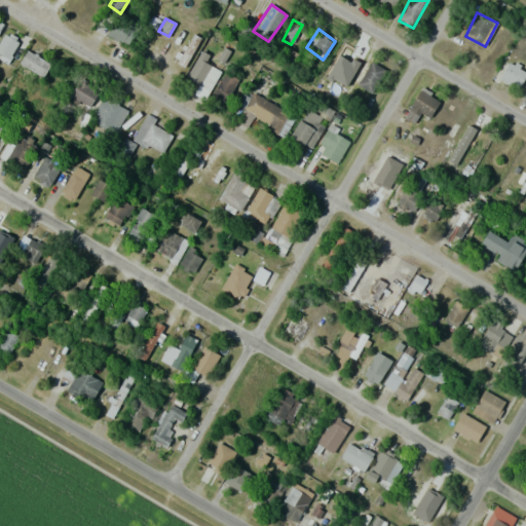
[(0,52),(6,59),(20,44),(8,34),(0,42),(0,52)]
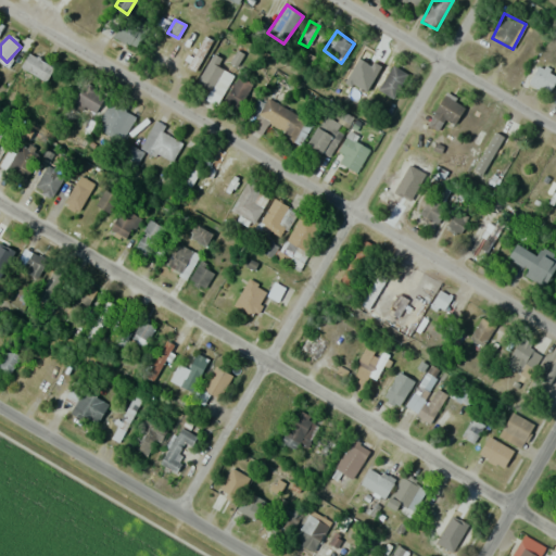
[(369,49),(361,45),(344,81),(354,85),(369,49)]
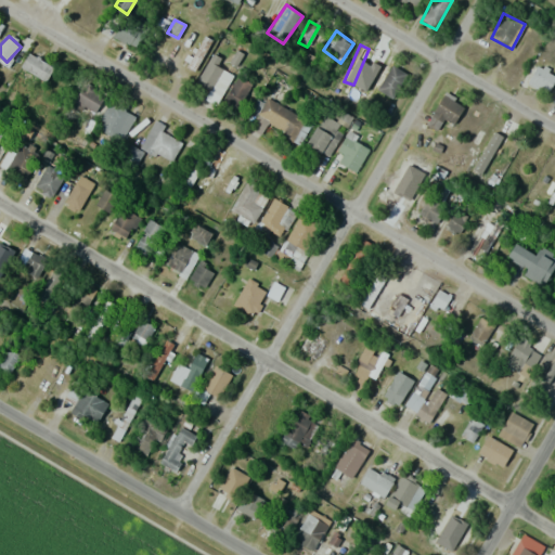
[(46,82),(54,67),(29,53),(21,67),(46,82)]
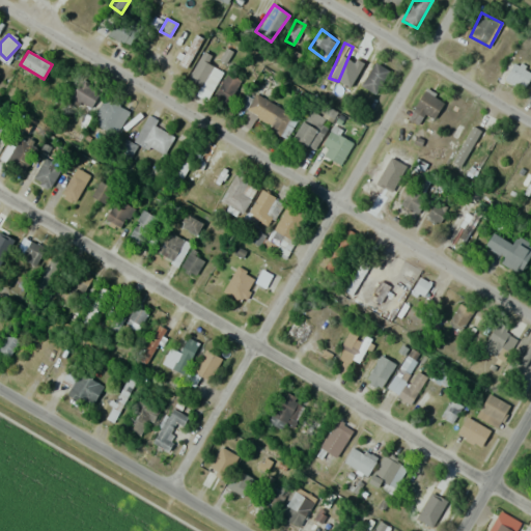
[(207,100),(222,71),(199,58),(188,81),(199,87),(195,93),(207,100)]
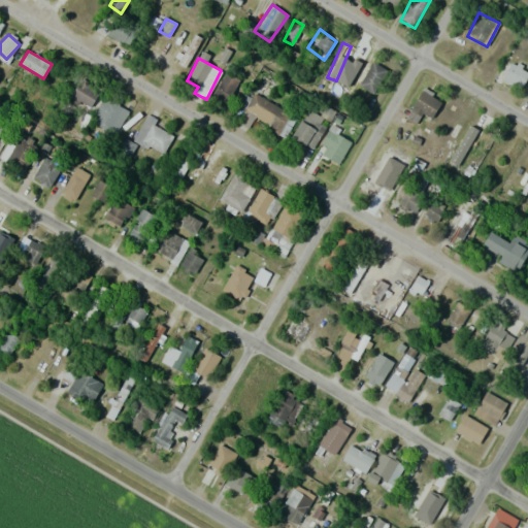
[(359,85),(373,93),(388,70),(373,62),(359,85)]
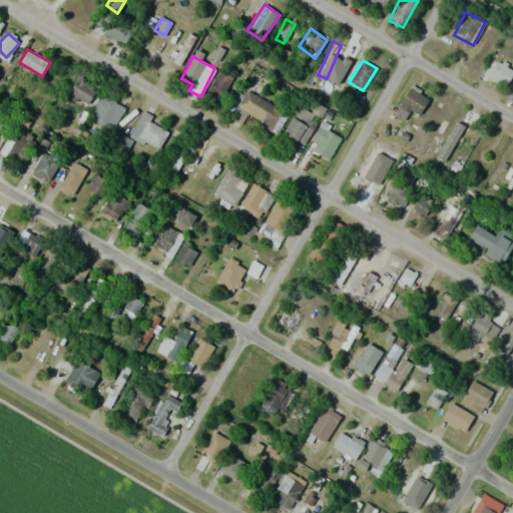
[(507,83),(512,72),(512,69),(495,60),(489,72),(507,83)]
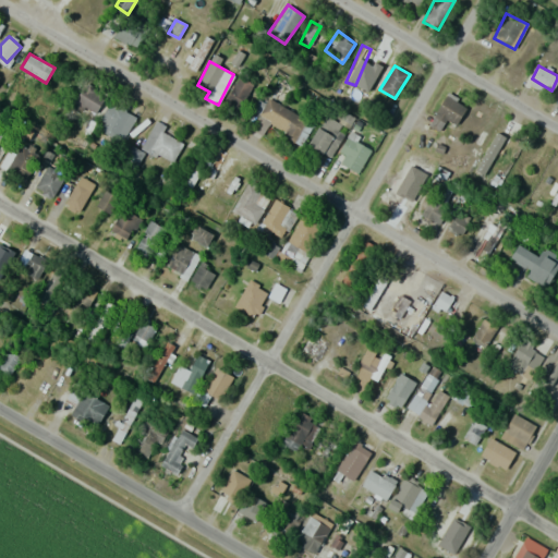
[(240,109),(253,83),(238,76),(225,101),(240,109)]
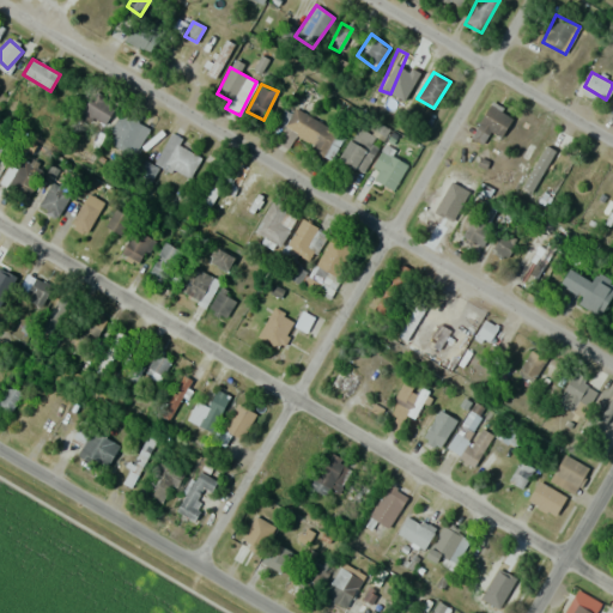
[(103,125),(115,108),(95,92),(82,109),(103,125)]
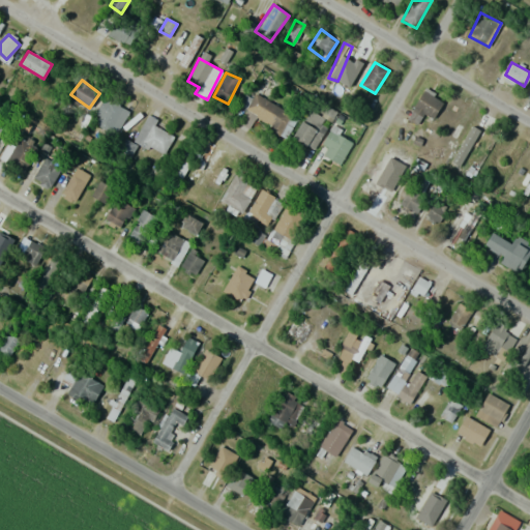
[(408,118),(417,124),(423,114),(433,119),(443,101),(424,90),(408,118)]
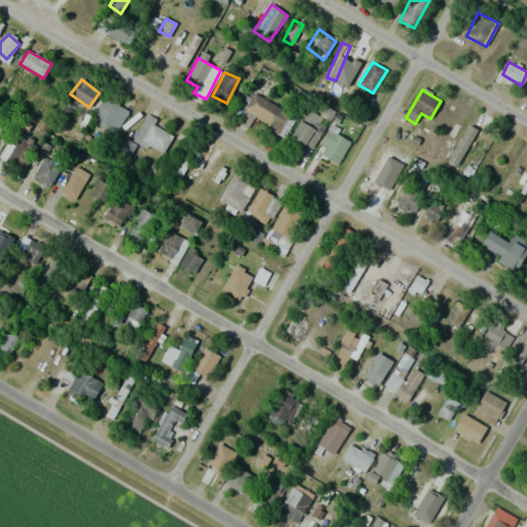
[(242,111),(279,132),(290,112),(253,92),(242,111)]
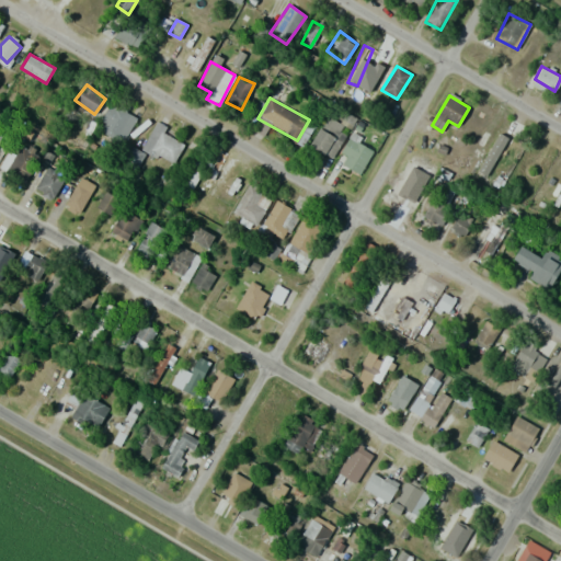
[(96,127),(122,144),(137,119),(112,103),(96,127)]
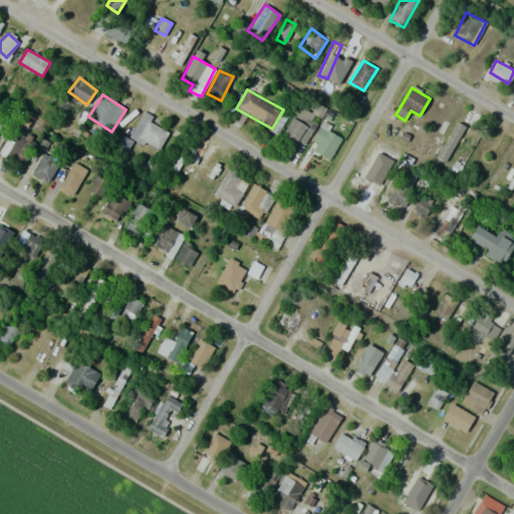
[(320,122),(305,107),(284,129),(299,144),(320,122)]
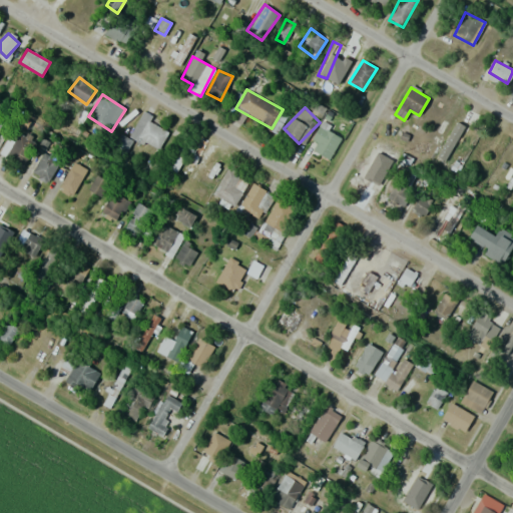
[(153,116),(144,111),(130,133),(157,151),(169,133),(150,120),(153,116)]
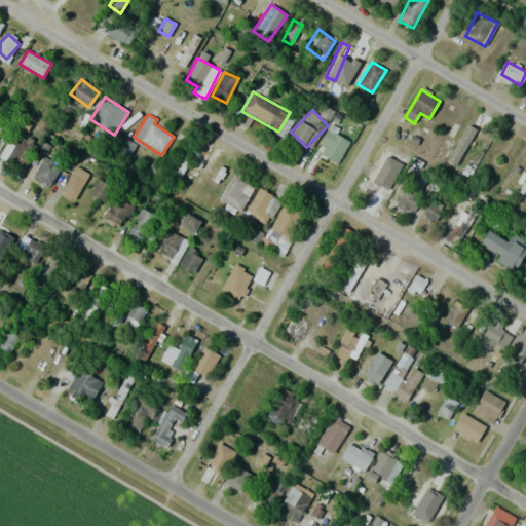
[(456,147),(466,152),(481,124),(470,119),(456,147)]
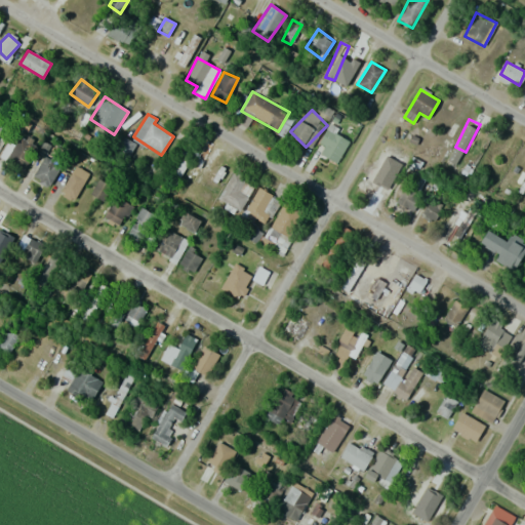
[(350,140),(336,132),(338,128),(330,124),(315,151),(336,163),(350,140)]
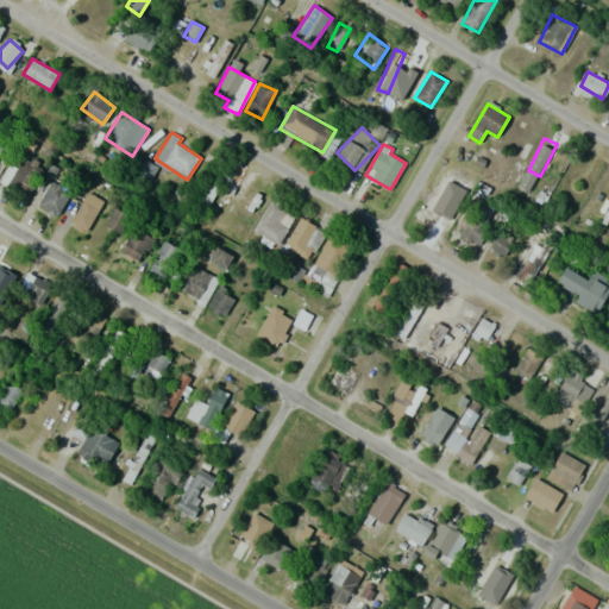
[(24,199),(43,171),(25,158),(6,184),(24,199)]
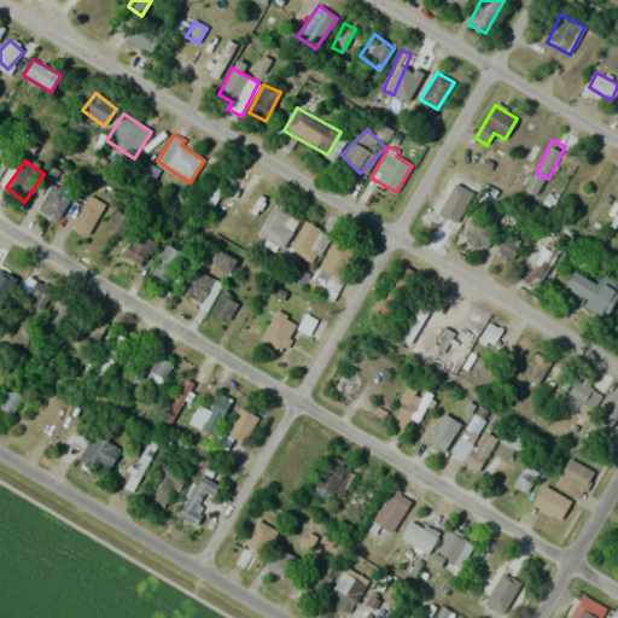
[(149,180),(158,173),(150,164),(141,172),(149,180)]
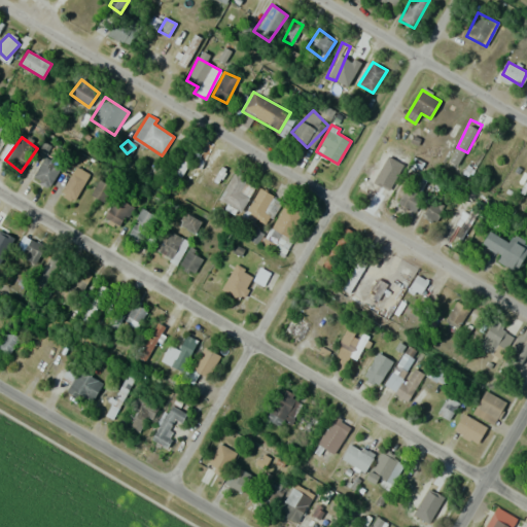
[(373,181),(384,189),(403,162),(392,153),(373,181)]
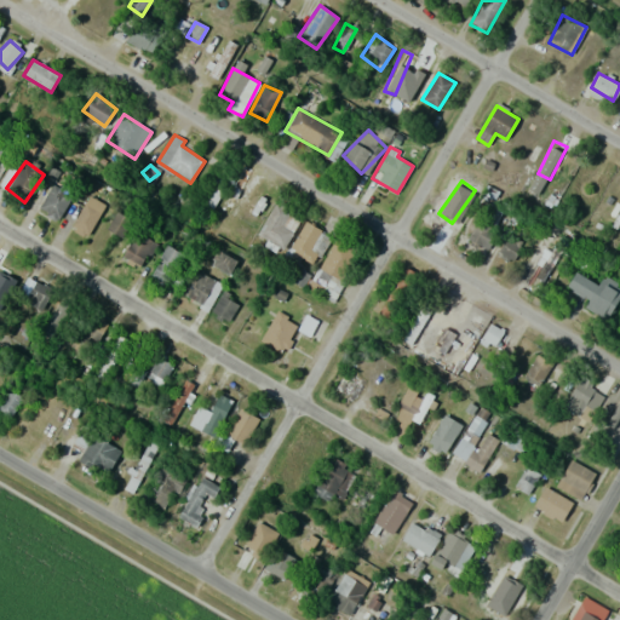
[(73,199),(57,184),(38,205),(53,219),(73,199)]
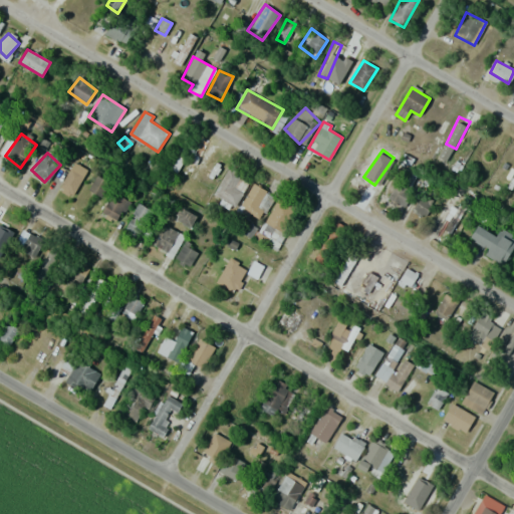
[(57,188),(69,198),(85,177),(73,168),(57,188)]
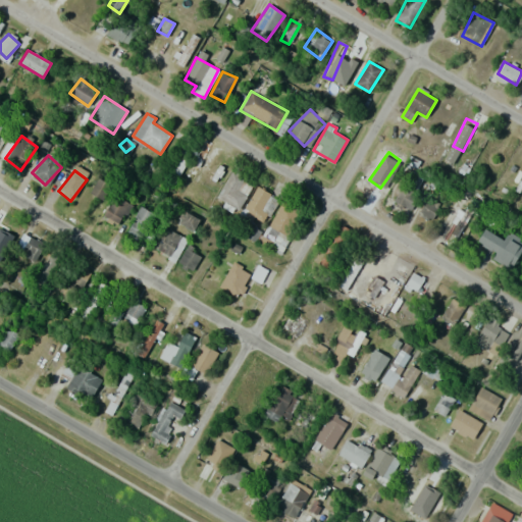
[(238,209),(253,184),(230,170),(216,196),(238,209)]
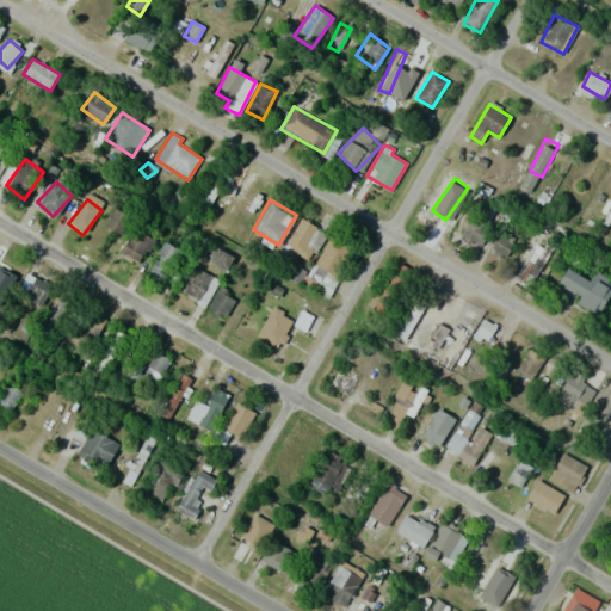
[(107,226),(118,230),(125,216),(115,211),(107,226)]
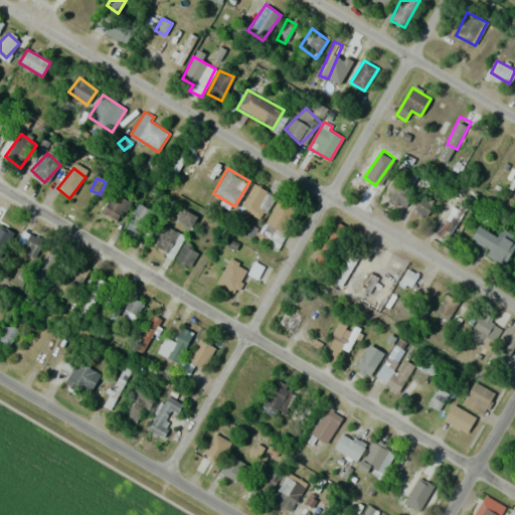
[(388,201),(404,209),(412,191),(396,183),(388,201)]
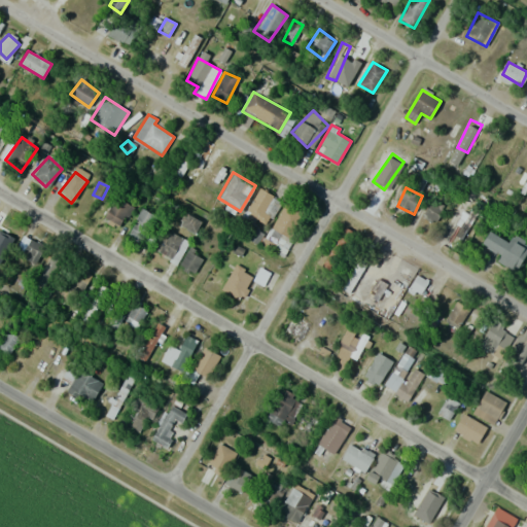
[(281,203),(261,188),(245,210),(265,224),(281,203)]
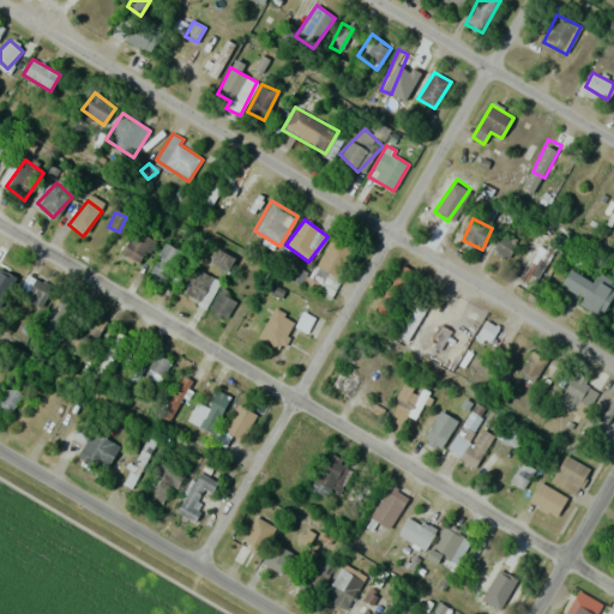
[(138,264),(155,244),(137,229),(120,251),(138,264)]
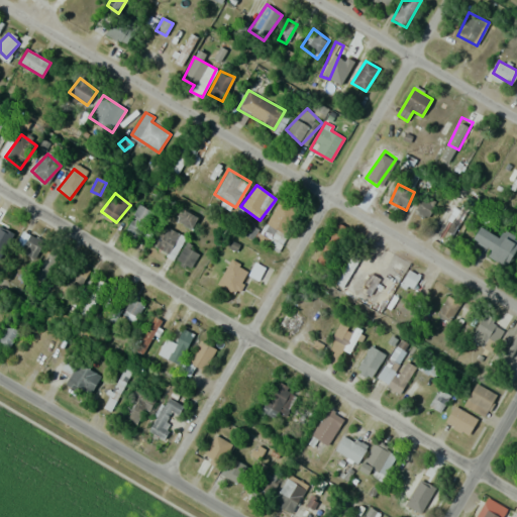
[(425,219),(437,203),(425,194),(413,211),(425,219)]
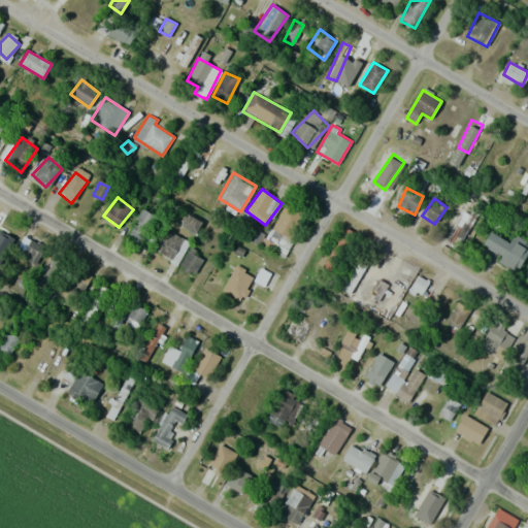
[(284,257),(305,215),(286,204),(270,233),(279,238),(272,251),(284,257)]
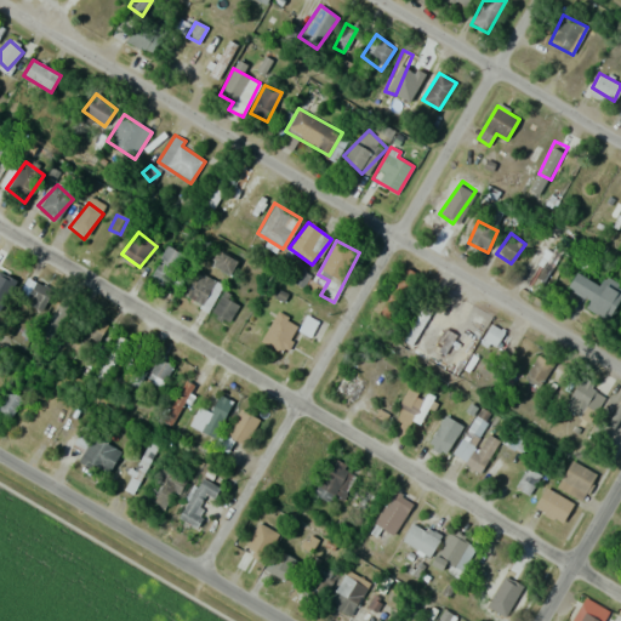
[(545,280),(556,257),(533,245),(522,269),(545,280)]
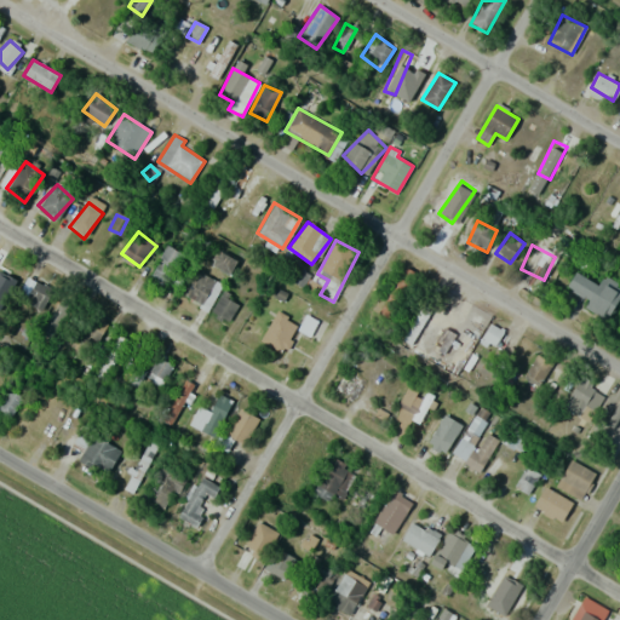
[(151,275),(168,285),(185,256),(168,246),(151,275)]
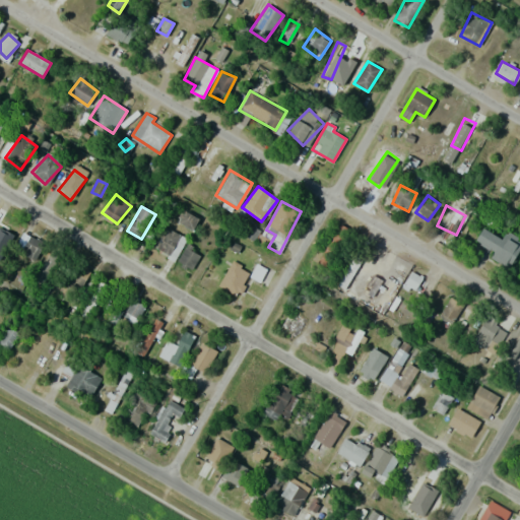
[(198,219),(183,210),(177,220),(192,230),(198,219)]
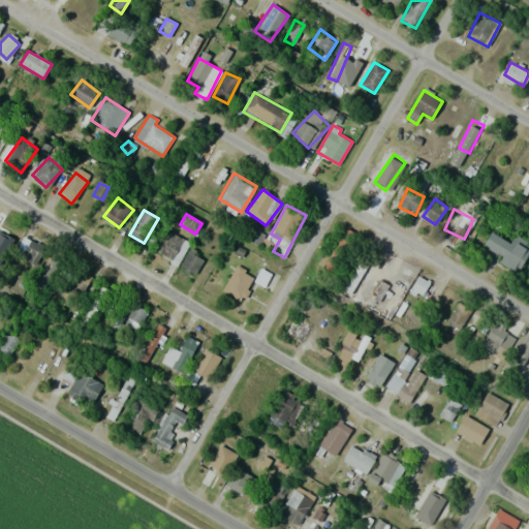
[(155,252),(175,260),(179,251),(181,252),(186,239),(163,230),(155,252)]
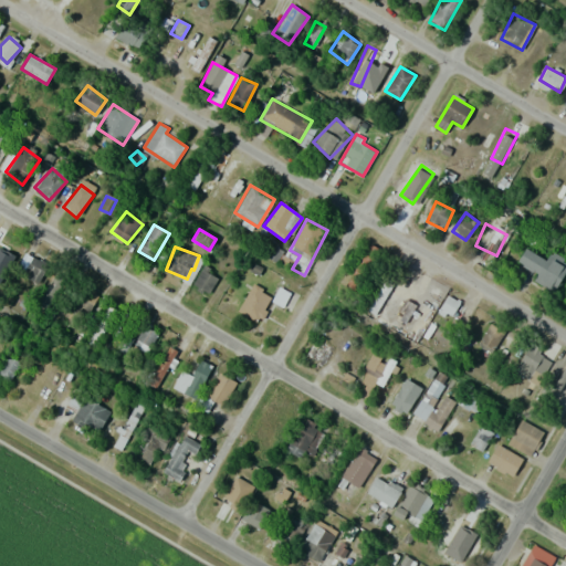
[(565,260),(551,252),(547,260),(525,249),(515,268),(557,289),(565,270),(565,260)]
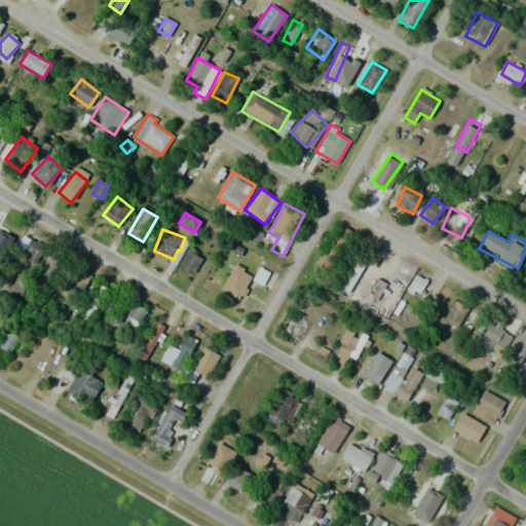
[(35,263),(45,246),(30,237),(20,255),(35,263)]
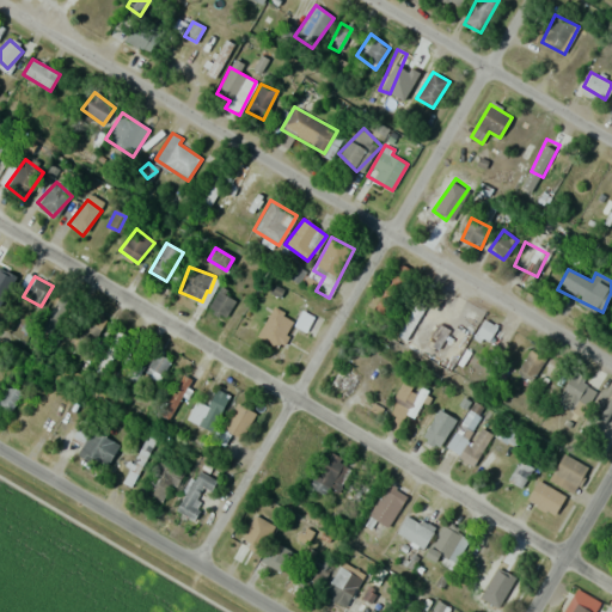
[(236,301),(220,289),(208,306),(224,318),(236,301)]
